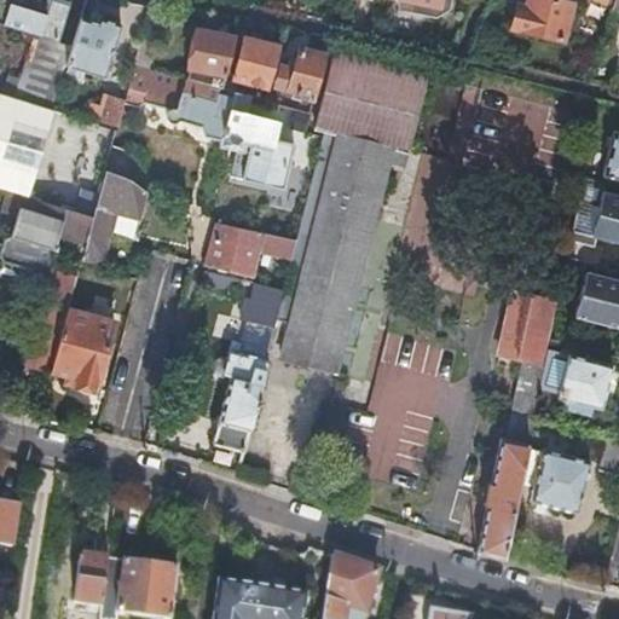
[(0,0),(0,22),(34,33),(57,40),(69,1),(64,0),(50,0),(44,17),(35,13),(36,11),(12,4),(12,0),(0,0)]
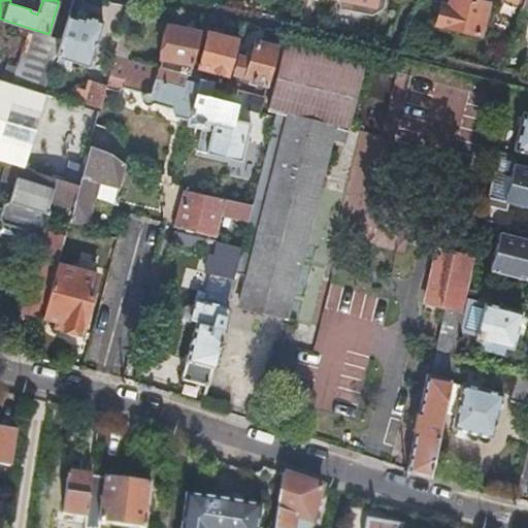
[(450,0),(450,4),(442,2),(436,21),(479,32),(487,2),(494,3),(501,0),(512,0),(518,2),(518,0),(450,0)]
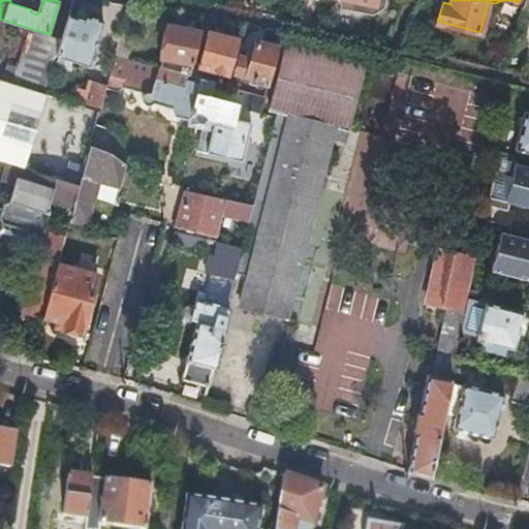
[(82,17),(68,12),(60,38),(56,54),(88,64),(102,19),(83,12),(82,17)]
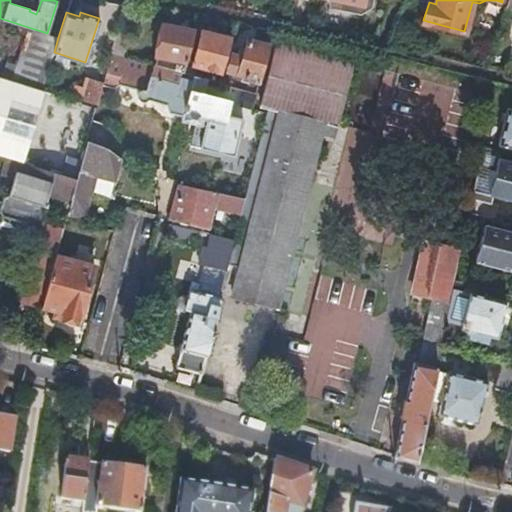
[(184,61),(193,30),(162,22),(151,62),(180,70),(182,70),(184,61)]
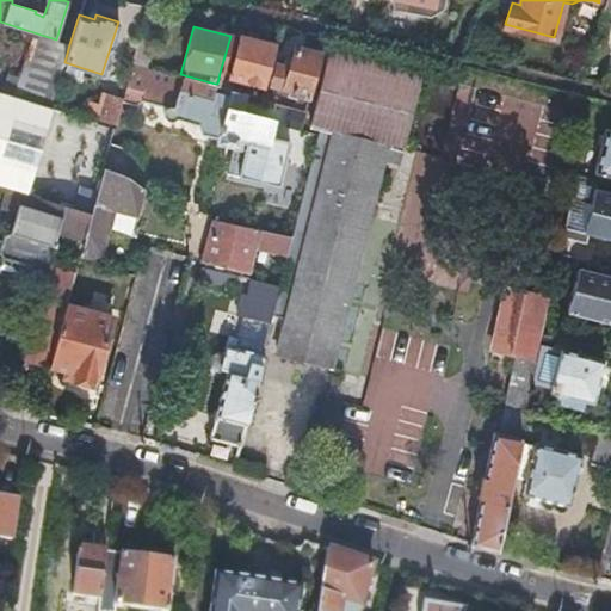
[(56,39),(34,32),(13,93),(50,105),(65,62),(69,44),(56,39)]
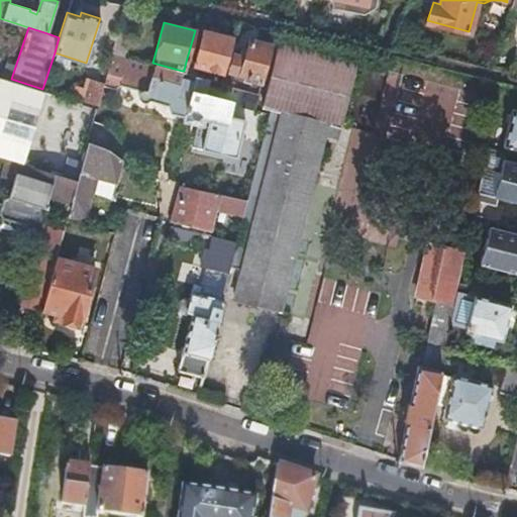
[(131,31),(118,28),(111,52),(125,56),(131,31)]
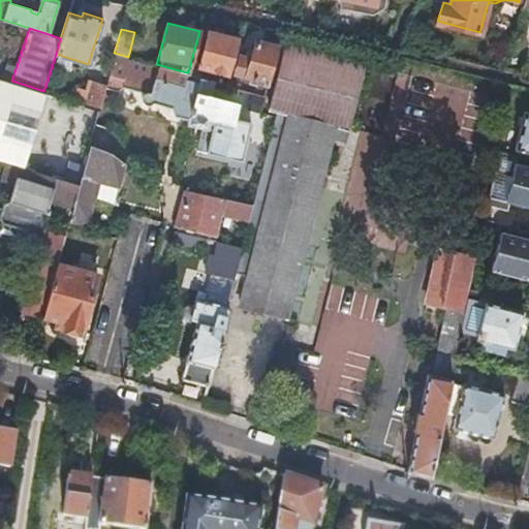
[(229,73),(239,38),(221,34),(220,37),(208,34),(199,65),(229,73)]
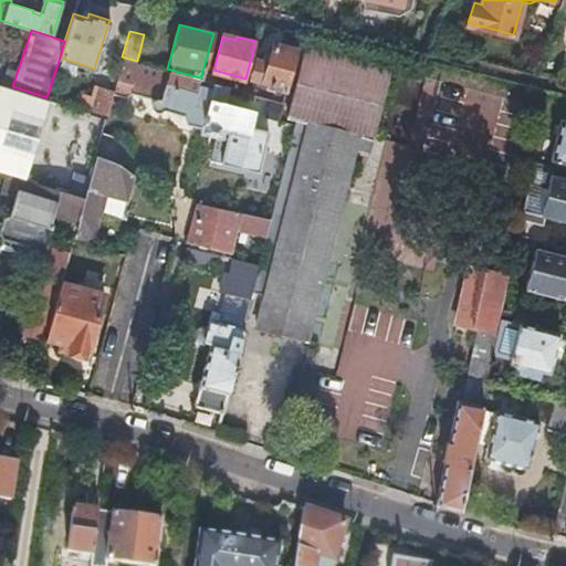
[(284,88),(295,50),(273,44),(268,62),(257,59),(252,75),(266,81),(266,83),(284,88)]
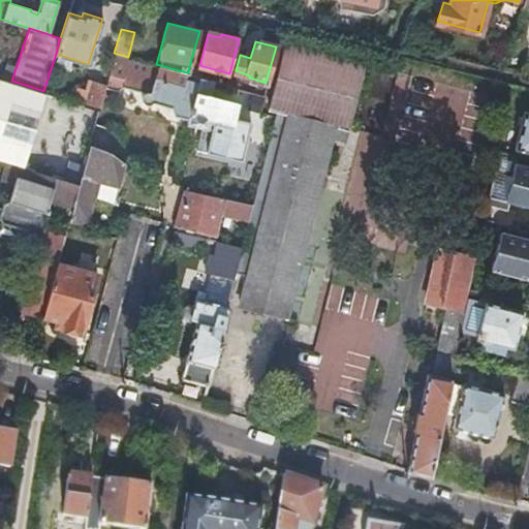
[(272,96),(278,98),(276,107),(274,113),(265,151),(277,153),(271,175),(259,172),(252,203),(247,222),(242,244),(237,263),(249,267),(240,304),(285,315),(335,123),(348,126),(365,65),(285,44),(272,96)]
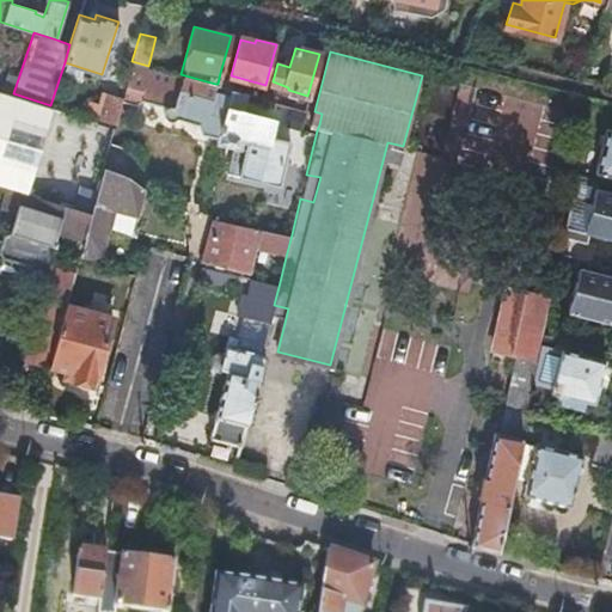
[(148,66),(132,61),(129,73),(122,97),(122,101),(135,104),(144,99),(169,106),(166,109),(166,111),(166,112),(166,114),(167,115),(169,117),(170,118),(172,120),(175,120),(176,120),(177,118),(178,117),(197,123),(201,133),(219,138),(231,87),(218,84),(215,84),(181,74),(148,66)]
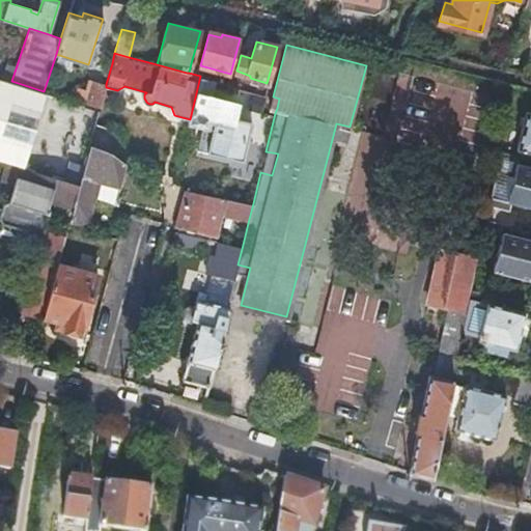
[(208,94),(213,80),(200,76),(190,119),(189,123),(203,128),(198,148),(242,160),(251,123),(234,119),(239,103),(215,96),(208,94)]
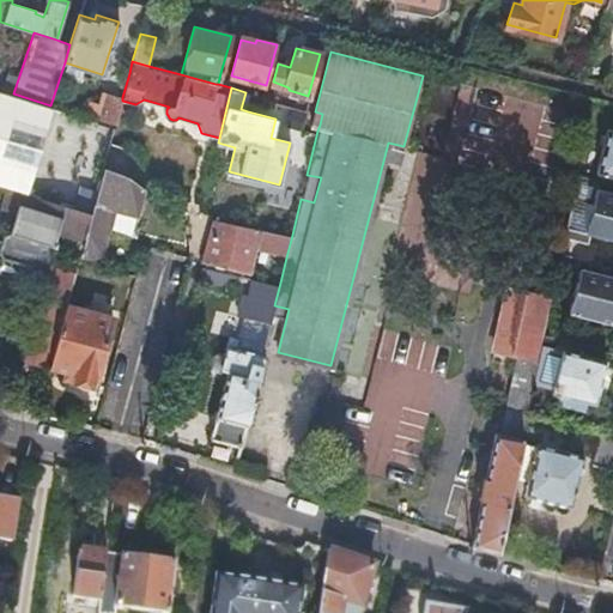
[(0,186),(11,189),(12,189),(24,193),(29,194),(52,105),(50,105),(13,93),(0,89),(0,186)]
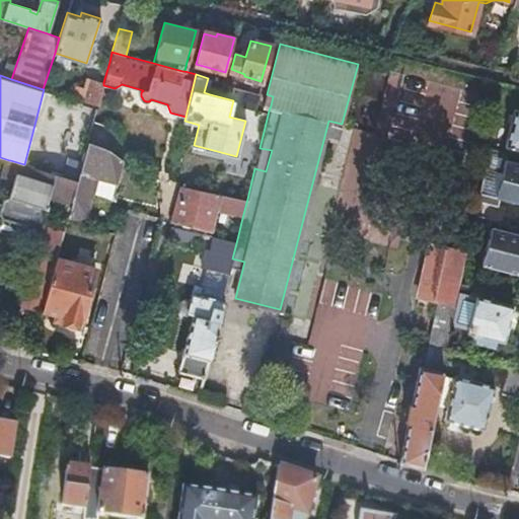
[(103,85),(103,82),(89,78),(86,87),(77,85),(73,99),(97,106),(103,85)]
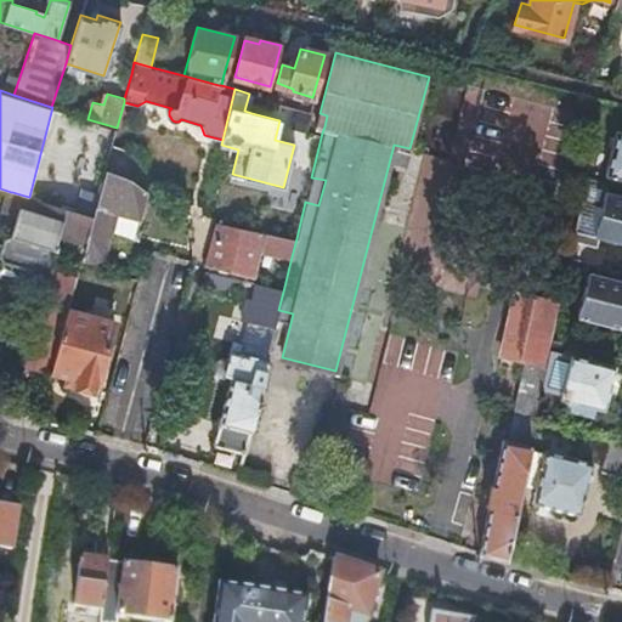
[(621,179),(621,133),(616,131),(605,175),(621,179)]
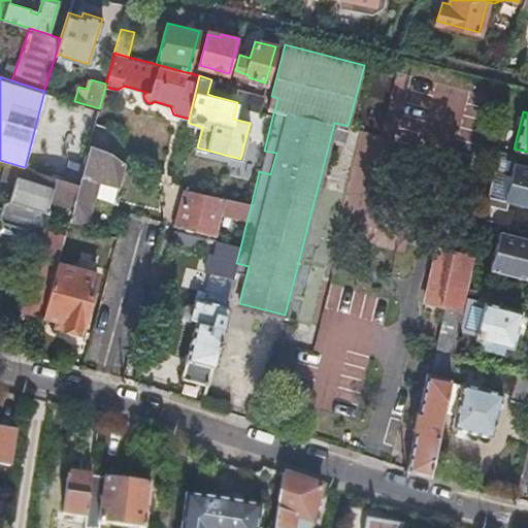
[(112,152),(117,154),(123,129),(96,121),(90,143),(98,145),(104,147),(108,151),(112,152)]
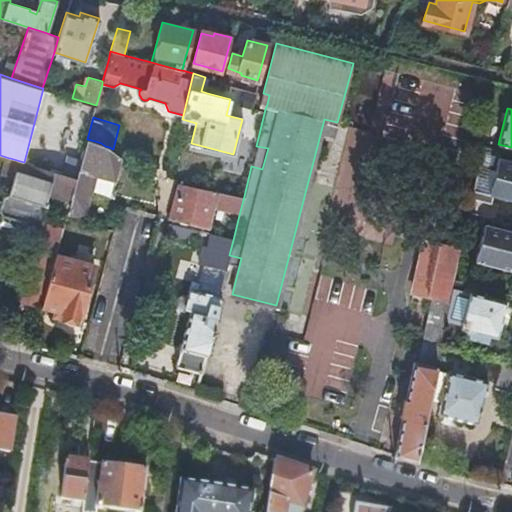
[(111,195),(121,156),(120,155),(116,152),(113,149),(109,147),(105,146),(101,143),(95,141),(87,139),(83,154),(82,156),(77,177),(71,199),(66,217),(81,221),(91,190),(111,195)]
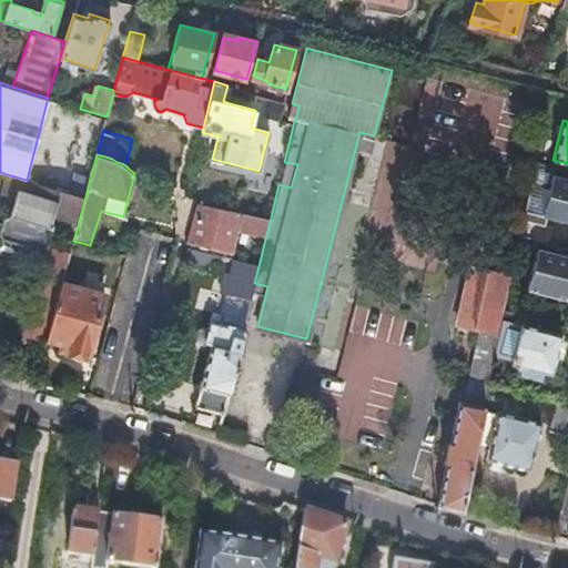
[(567,179),(553,175),(555,166),(535,161),(534,165),(523,219),(546,224),(547,216),(567,221),(567,179)]
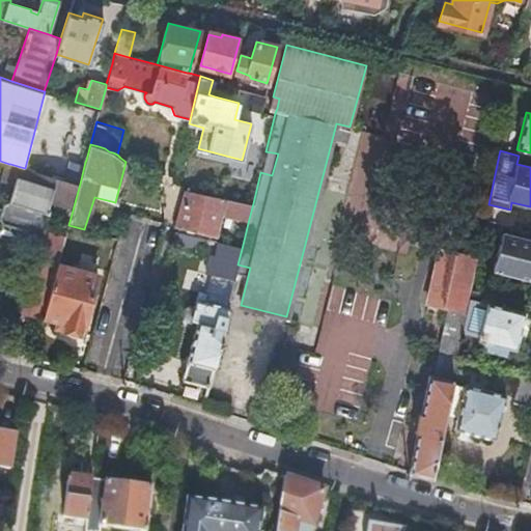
[(18,177),(21,167),(10,164),(6,175),(16,179),(16,177),(18,177)]
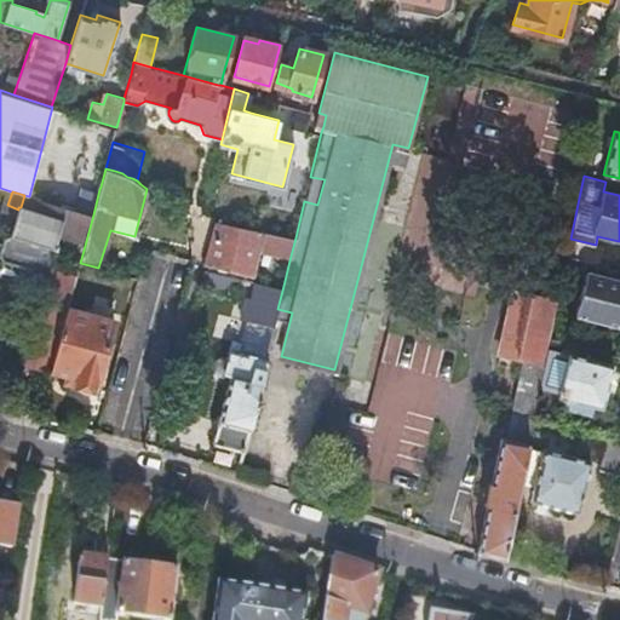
[(86,241),(93,214),(29,196),(24,195),(21,207),(18,207),(18,210),(11,234),(5,237),(0,253),(5,260),(19,265),(23,264),(30,265),(28,276),(47,282),(52,269),(55,257),(53,256),(59,234),(86,241)]
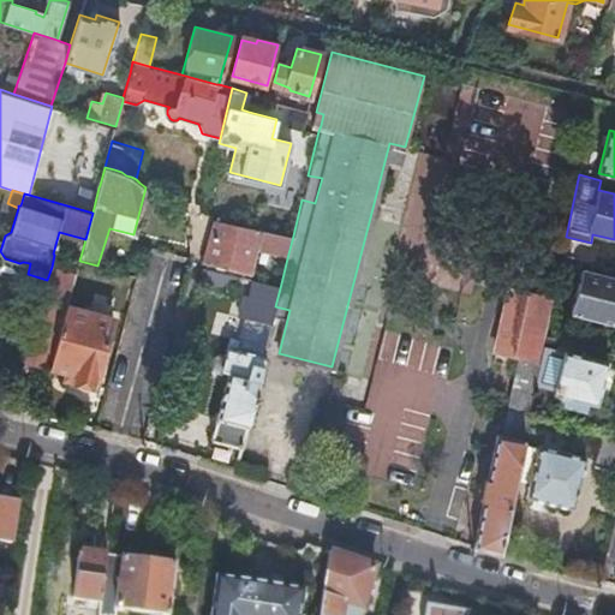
[(254,251),(287,258),(293,236),(215,219),(206,261),(249,270),(254,251)]
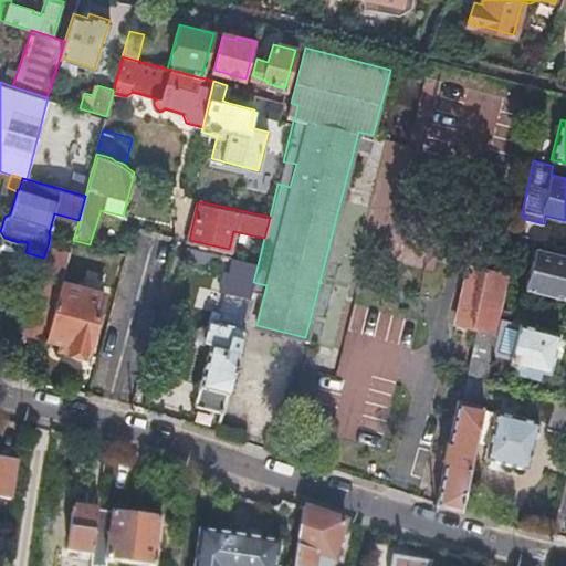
[(544,223),(521,218),(517,233),(530,237),(547,241),(551,226),(544,223)]
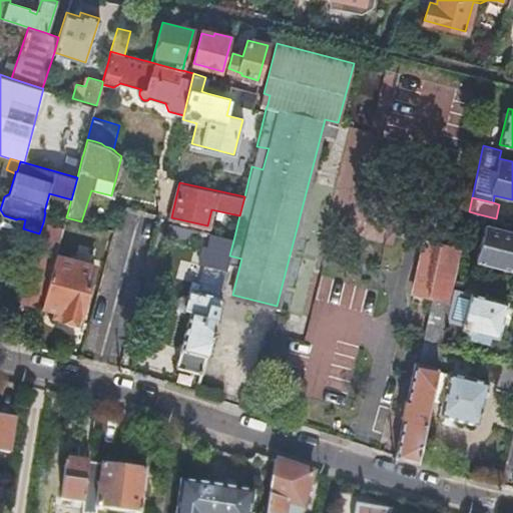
[(480,214),(469,211),(467,223),(478,225),(480,214)]
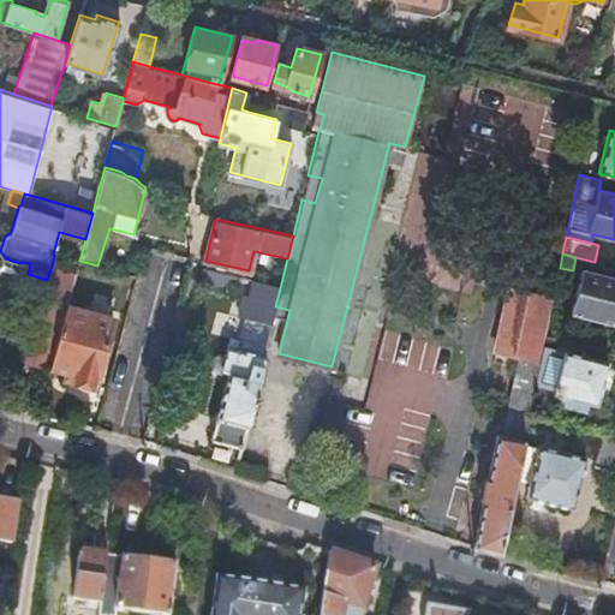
[(76,274),(52,267),(47,280),(25,362),(51,369),(67,306),(69,300),(76,274)]
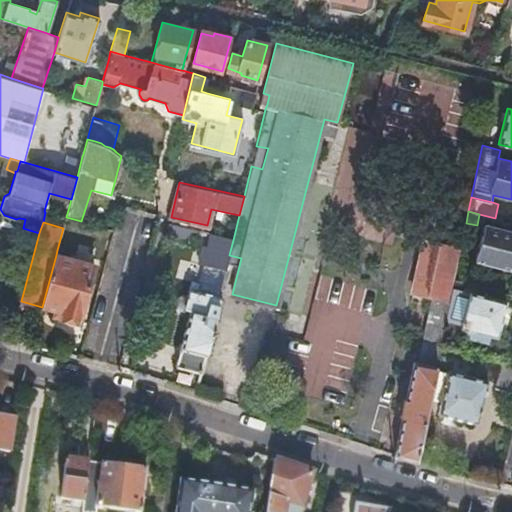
[(196,241),(199,229),(169,222),(166,234),(196,241)]
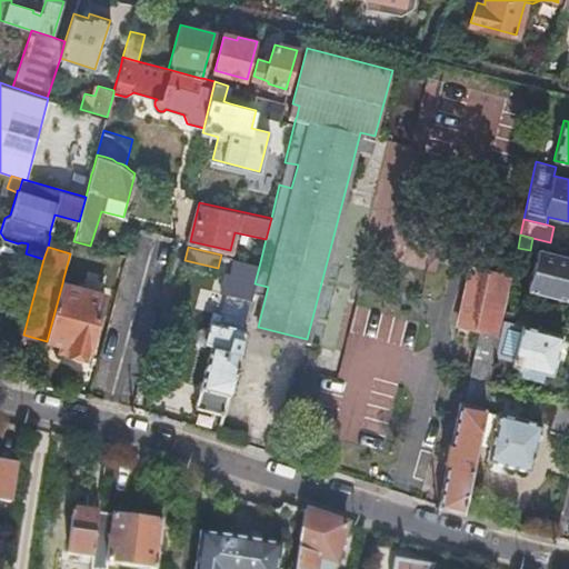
[(529,289),(568,299),(568,297),(568,255),(540,248),(529,289)]
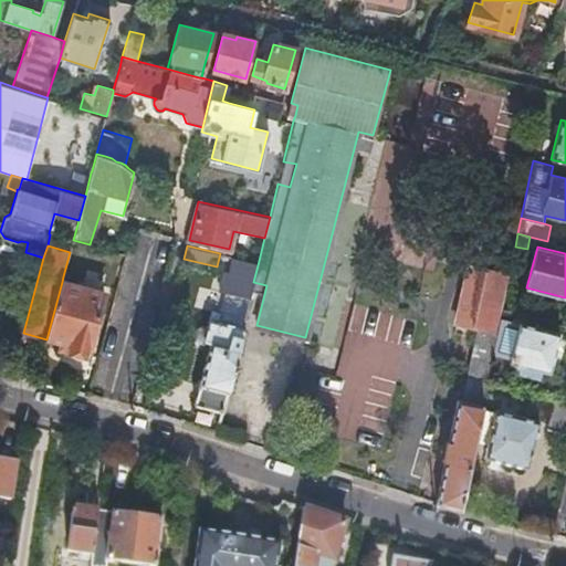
[(250,299),(253,282),(259,261),(234,255),(230,271),(226,270),(221,290),(226,291),(226,292),(250,299)]
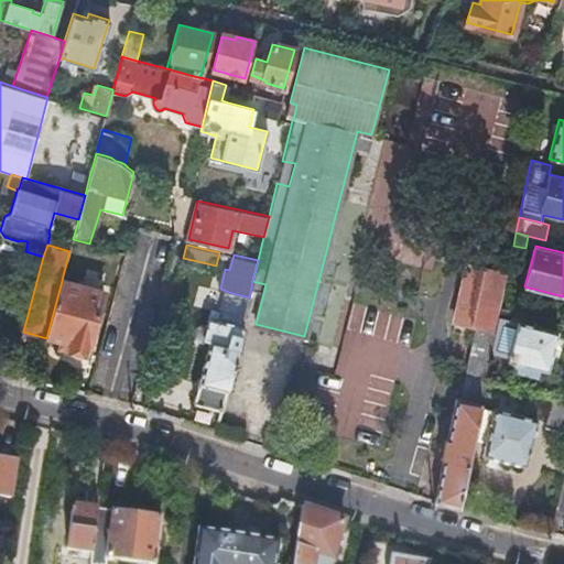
[(500,307),(508,273),(467,264),(455,318),(496,327),(500,307)]
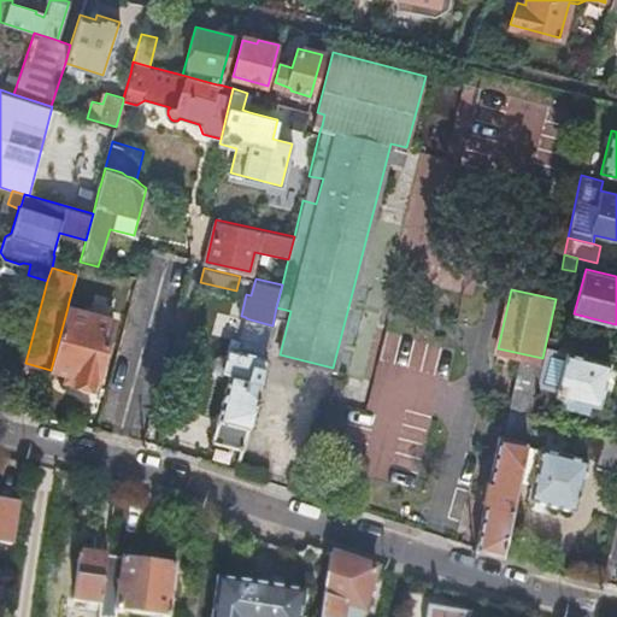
[(68,307),(51,370),(48,376),(65,380),(68,374),(77,376),(75,385),(92,389),(95,381),(97,381),(113,321),(68,307)]
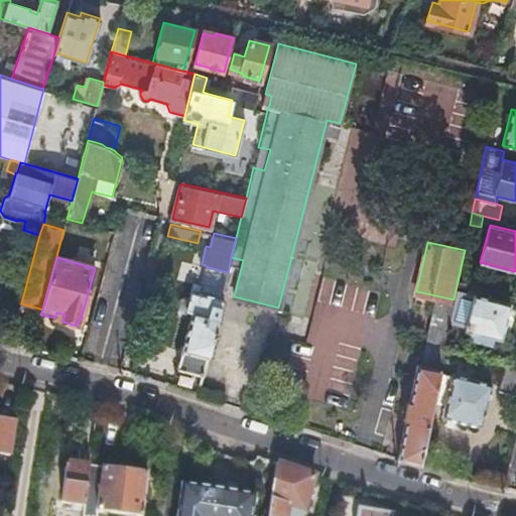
[(203,374),(222,296),(200,290),(201,283),(194,281),(186,310),(192,312),(178,368),(203,374)]
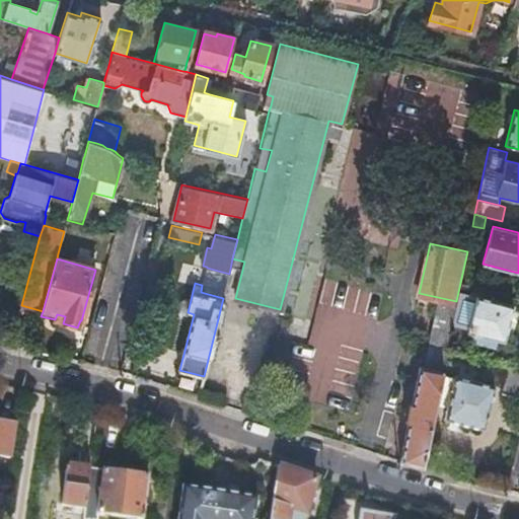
[(514,305),(477,296),(467,331),(504,342),(514,305)]
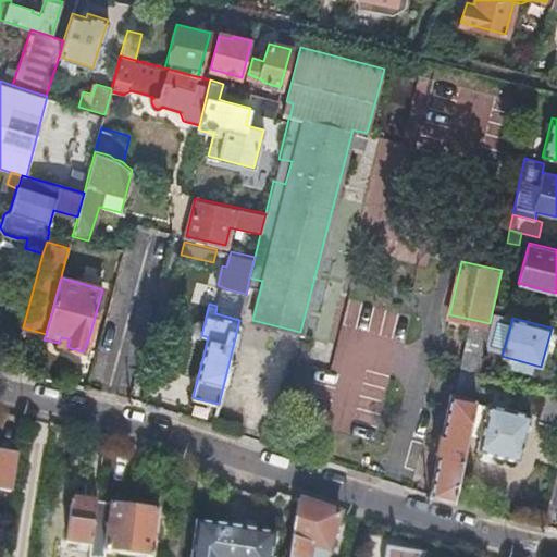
[(437,455),(430,495),(453,502),(467,433),(473,401),(479,378),(482,360),(490,326),(471,323),(467,347),(471,348),(467,371),(461,370),(457,393),(450,392),(442,434),(440,434),(435,454),(437,455)]
